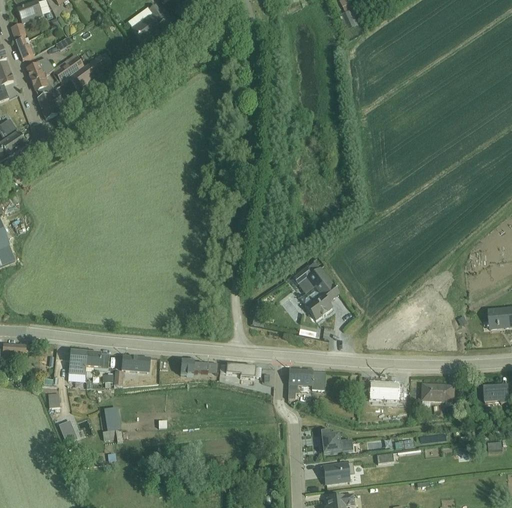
[(42,15),(36,0),(17,7),(22,22),(42,15)]
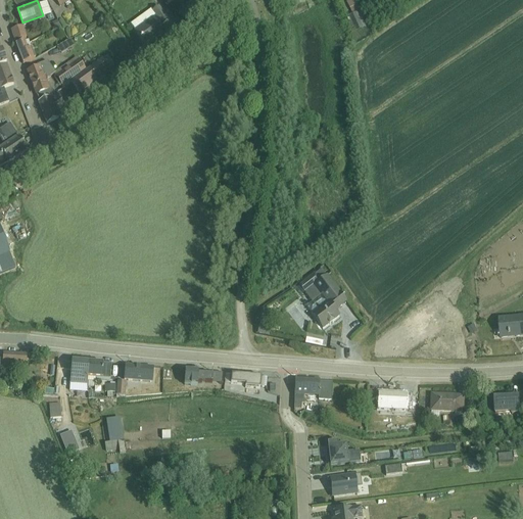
[(347,0),(361,27),(370,21),(363,7),(361,7),(357,0),(347,0)]
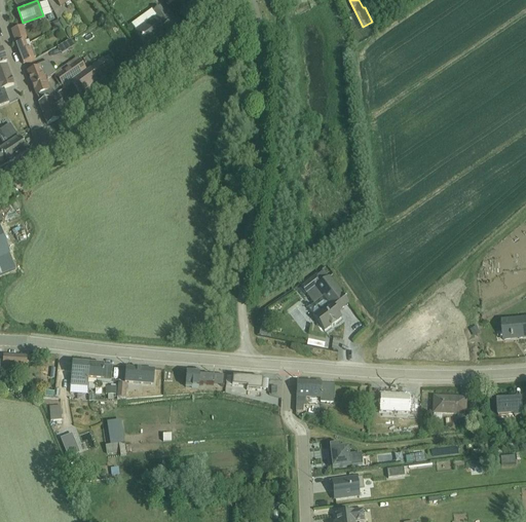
[(156,11),(135,27),(145,41),(162,29),(159,25),(170,17),(160,3),(153,8),(156,11)]
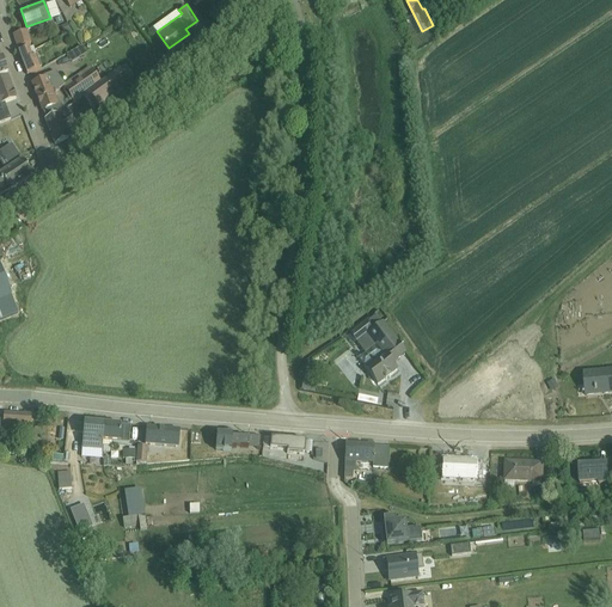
[(13,32),(18,46),(30,42),(25,28),(13,32)]
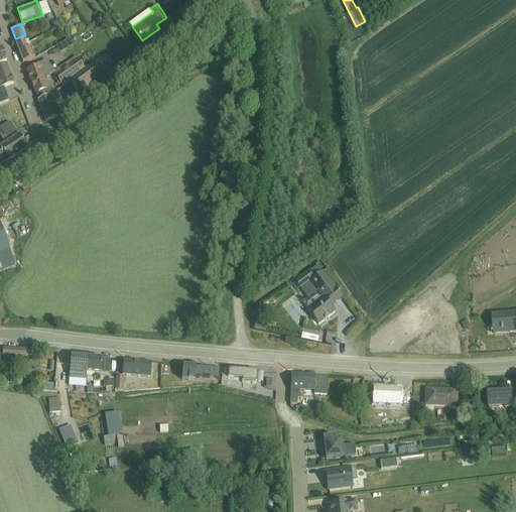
[(16,41),(23,60),(34,55),(31,45),(25,47),(22,39),(16,41)]
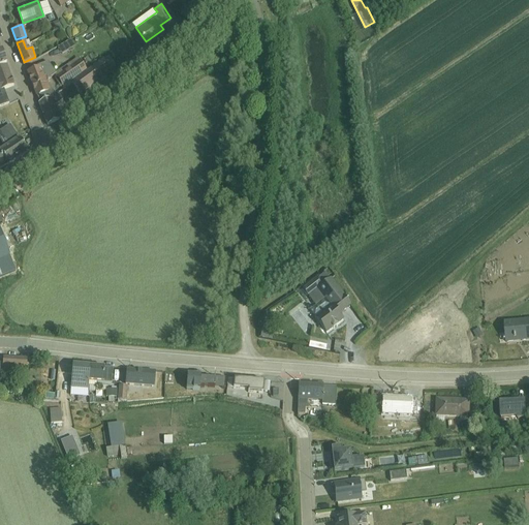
[(0,87),(4,86),(1,79),(11,74),(9,69),(6,61),(2,50),(0,43),(0,87)]
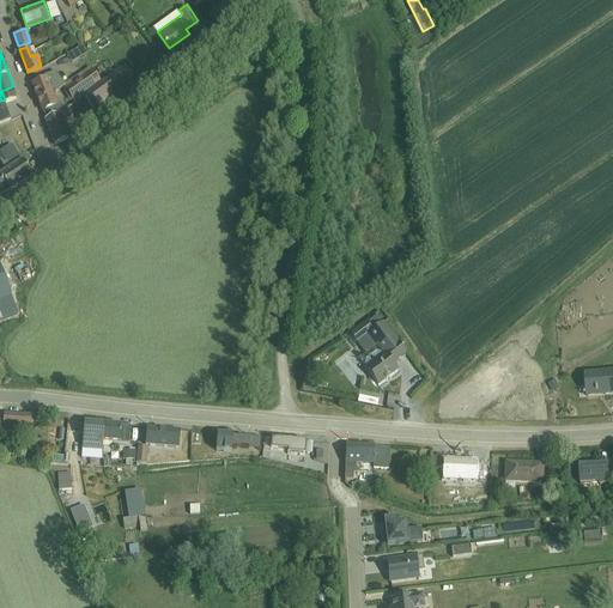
[(65,86),(73,98),(99,79),(91,67),(65,86)]
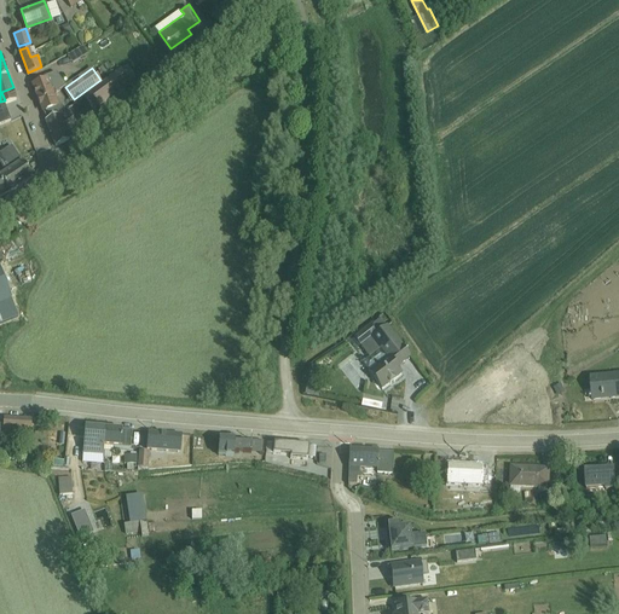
[(85,94),(93,105),(129,79),(121,68),(85,94)]
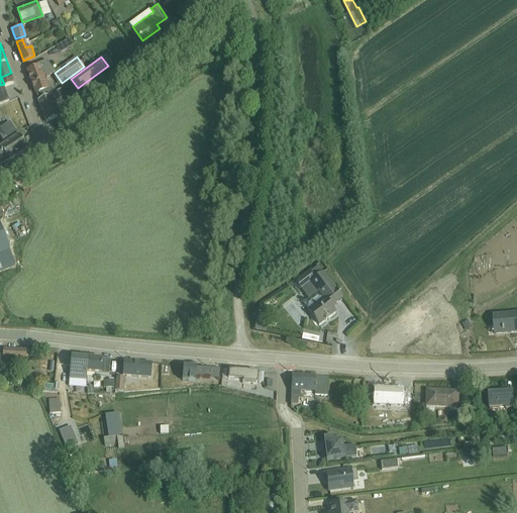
[(38,98),(38,99),(46,95),(54,91),(50,85),(47,86),(41,71),(43,71),(47,76),(54,71),(45,59),(29,65),(30,67),(27,69),(35,91),(36,91),(39,97),(38,98)]
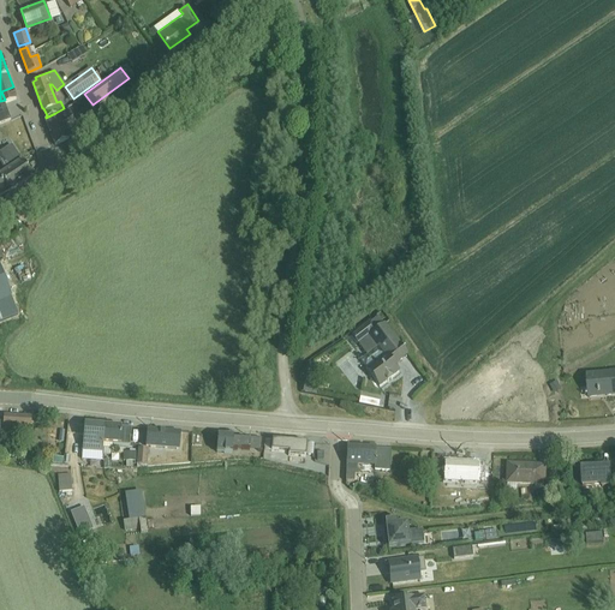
[(5,100),(0,101),(0,120),(11,117),(5,100)]
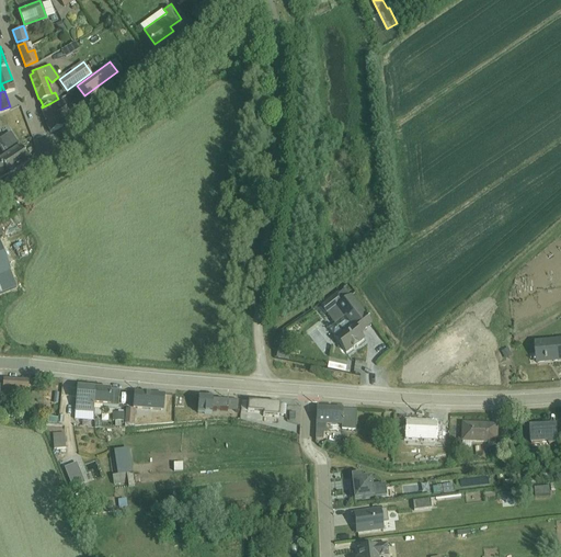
[(63,95),(70,105),(75,103),(67,92),(63,95)]
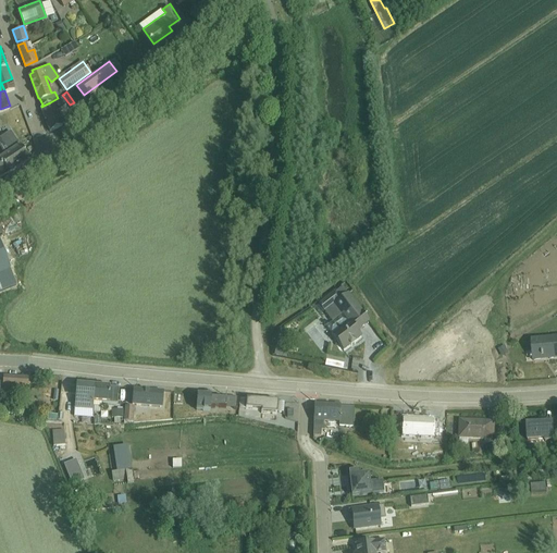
[(50,102),(41,107),(50,128),(62,123),(57,110),(66,103),(61,95),(58,98),(50,102)]
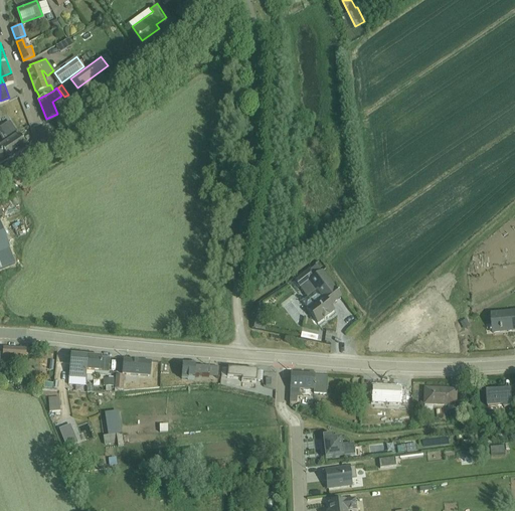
[(9,119),(0,125),(0,133),(6,142),(0,145),(0,146),(8,157),(27,144),(18,133),(9,119)]
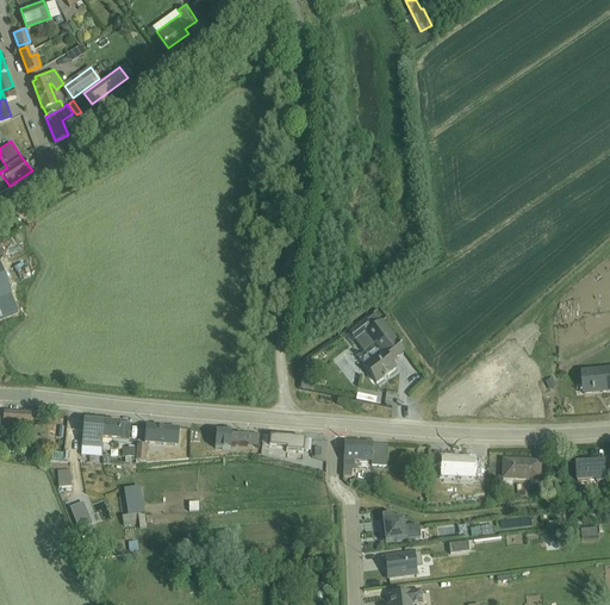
[(0,316),(16,310),(8,293),(4,282),(17,276),(17,275),(18,274),(14,263),(12,263),(0,267),(0,316)]
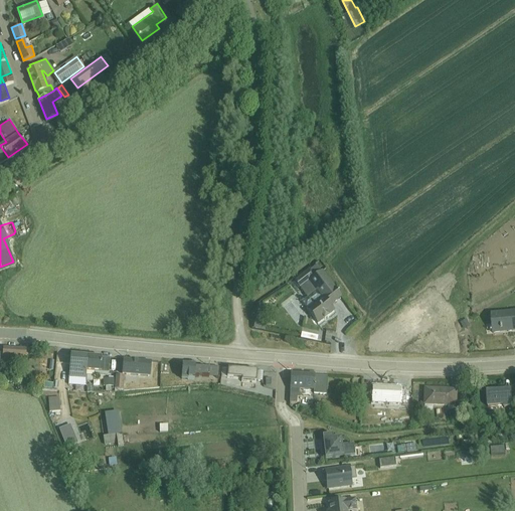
[(317,263),(295,279),(307,295),(301,300),(308,309),(308,311),(310,313),(312,313),(317,321),(323,316),(324,316),(325,316),(328,314),(328,313),(334,308),(330,303),(341,294),(334,285),(335,284),(333,282),(331,280),(332,280),(323,268),(323,267),(321,268),(318,264),(317,263)]
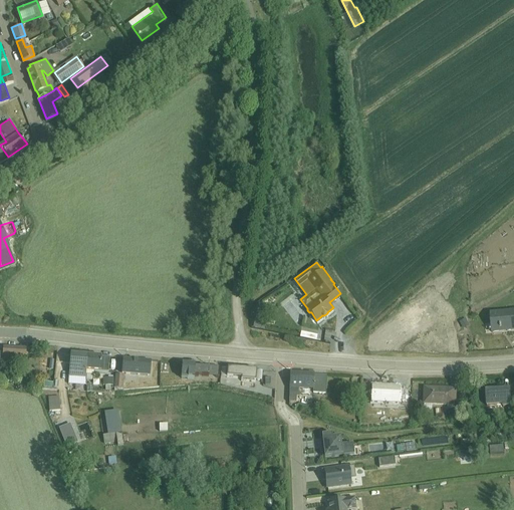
[(259,299),(256,309),(263,311),(266,301),(259,299)]
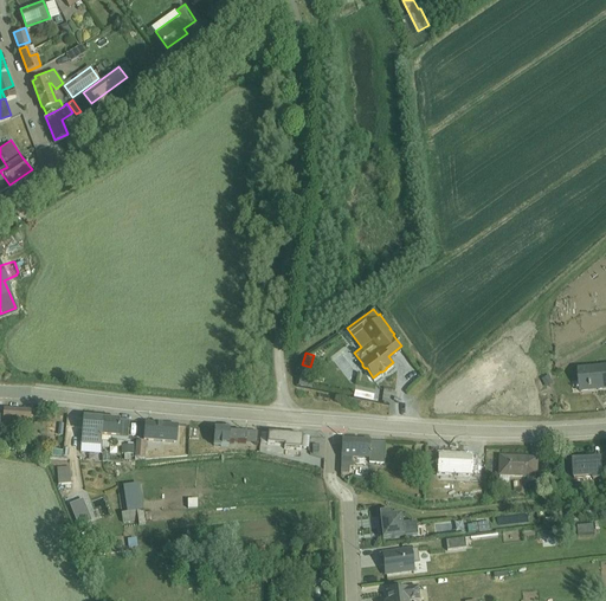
[(605,362),(579,366),(581,389),(605,386),(605,362)]
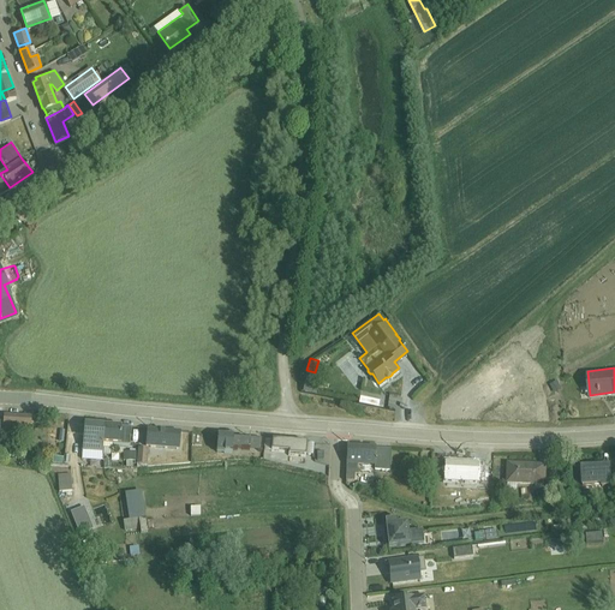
[(306,372),(303,387),(316,389),(318,384),(312,383),(315,375),(306,372)]
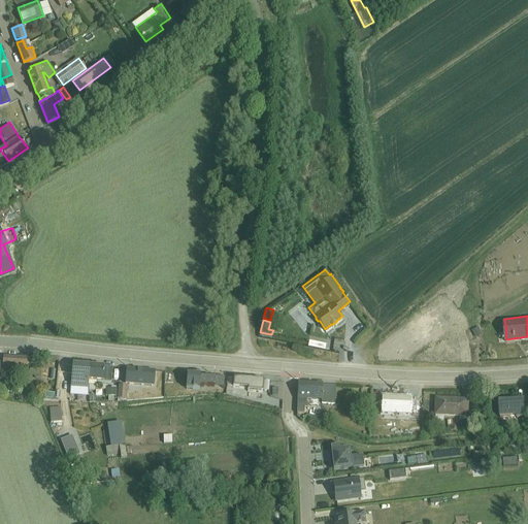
[(477,324),(472,327),(475,333),(482,331),(477,324)]
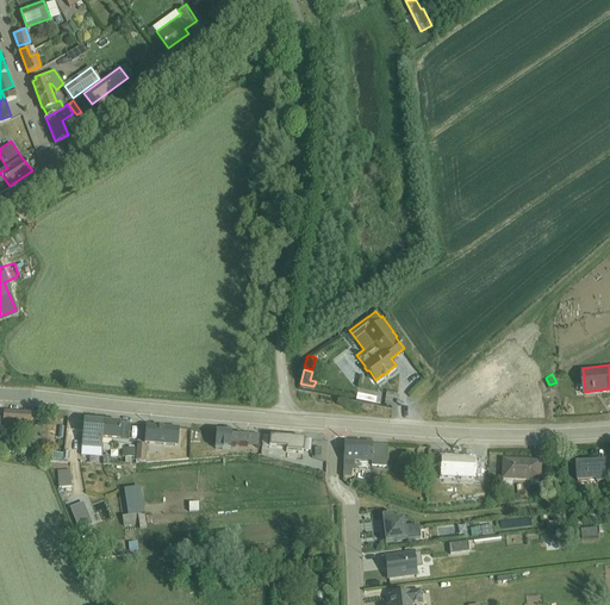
[(4,409),(2,431),(22,432),(23,423),(30,424),(31,410),(4,409)]
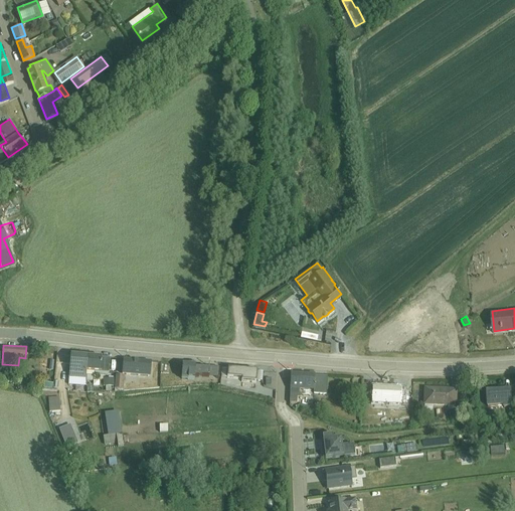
[(69,361),(68,382),(87,383),(86,373),(86,372),(88,354),(73,353),(70,352),(69,361)]
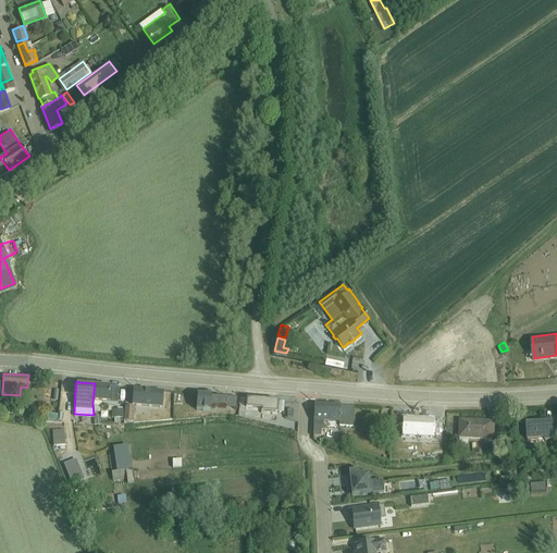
[(118,401),(119,386),(119,384),(116,384),(111,384),(98,383),(96,383),(95,383),(93,403),(115,405),(116,401),(118,401)]
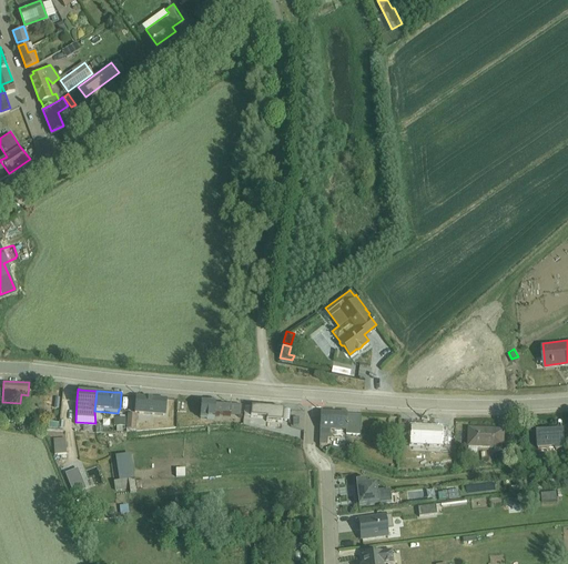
[(135,394),(134,410),(165,413),(166,396),(153,395),(153,396),(145,395),(135,394)]
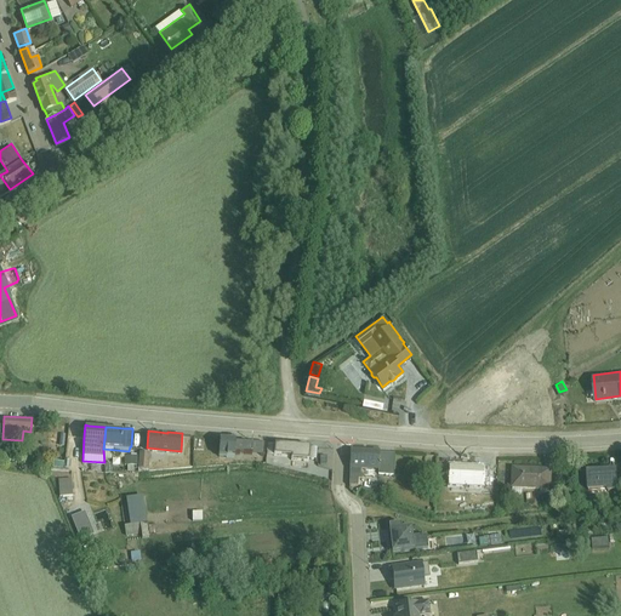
[(235,440),(235,438),(220,437),(218,458),(234,460),(234,454),(251,455),(251,454),(252,441),(235,440)]
